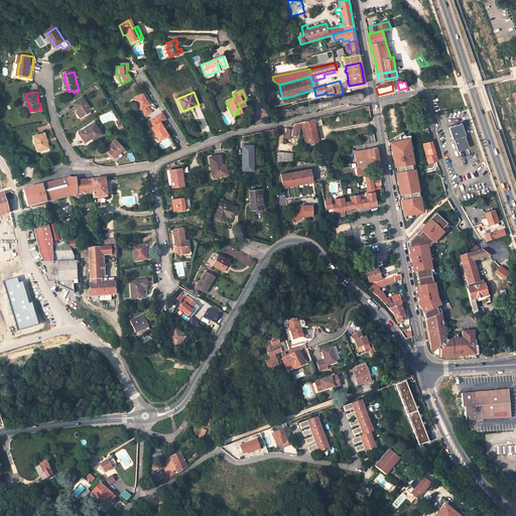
[(142,94),(134,99),(140,110),(141,109),(145,116),(151,112),(147,105),(148,104),(142,94)]
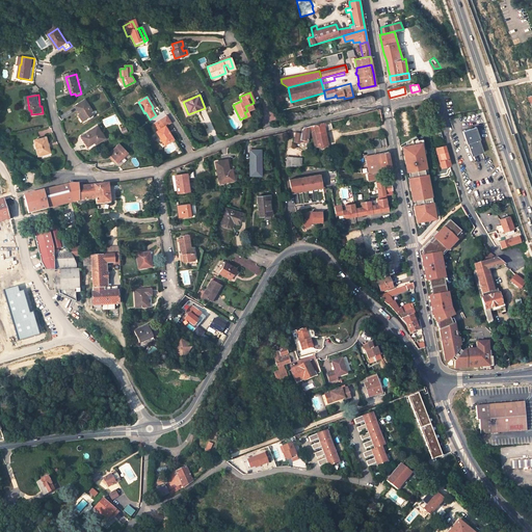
[(87,101),(77,107),(83,116),(81,117),(84,124),(95,117),(92,114),(95,112),(87,101)]
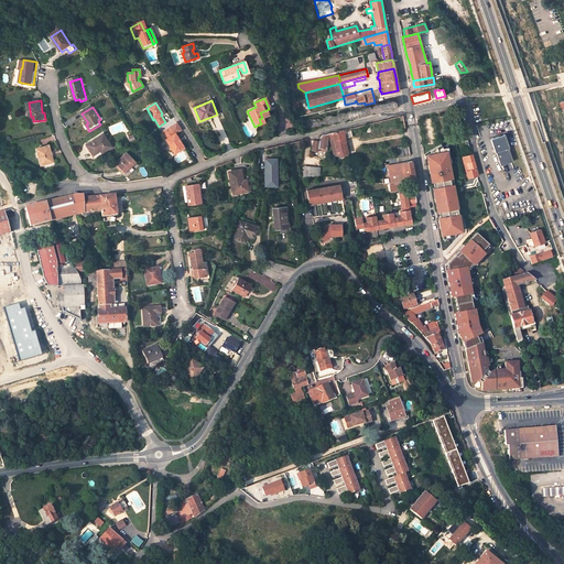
[(184,145),(175,133),(174,133),(170,126),(162,131),(166,139),(174,152),(184,145)]
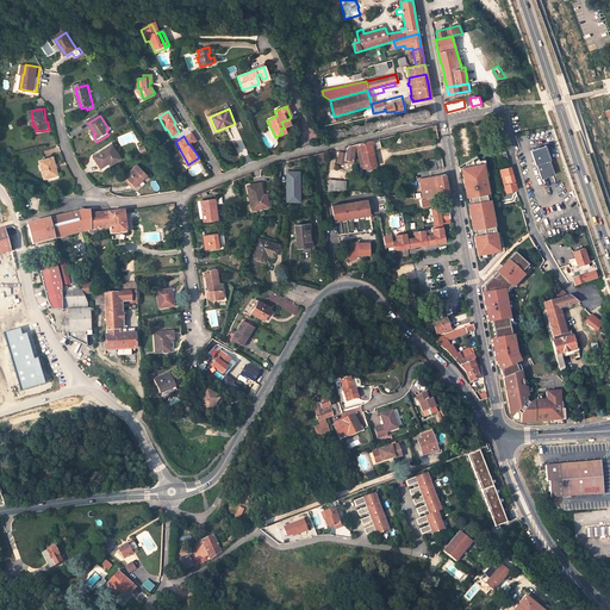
[(358,151),(362,169),(374,167),(368,141),(362,143),(348,147),(346,149),(344,153),(343,161),(343,162),(352,163),(354,153),(358,151)]
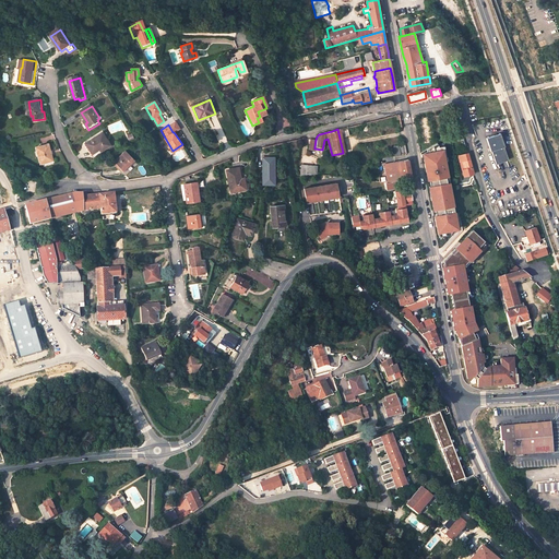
[(109,146),(102,133),(85,144),(93,156),(109,146)]
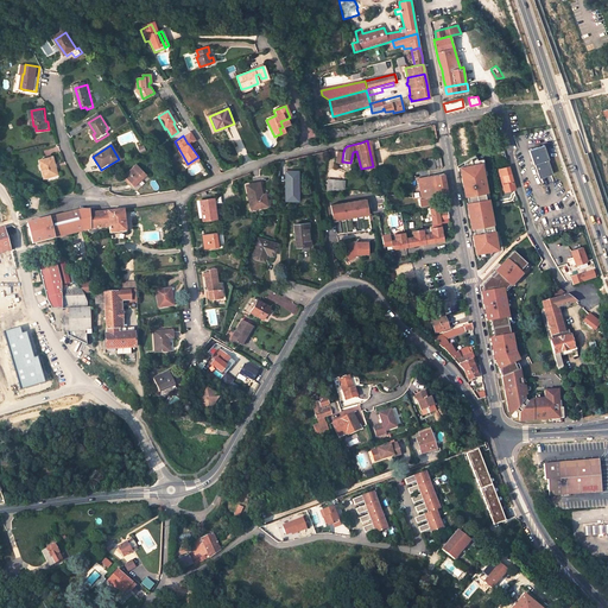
[(545,145),(530,150),(534,164),(539,178),(552,175),(549,159),(545,145)]
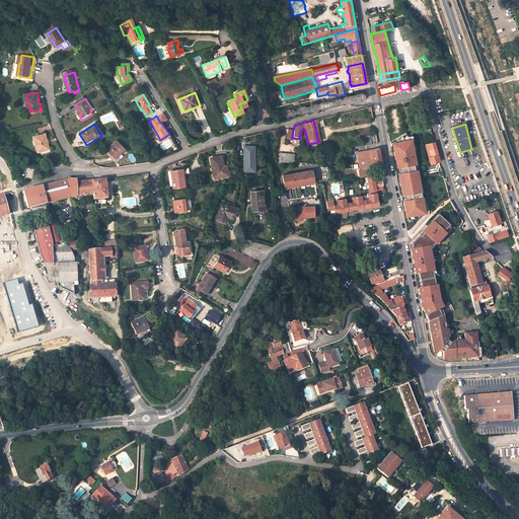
[(396,140),(392,142),(396,161),(398,161),(400,171),(398,171),(406,215),(409,215),(409,218),(420,216),(419,212),(425,211),(410,131),(406,133),(405,132),(396,138),(396,140)]
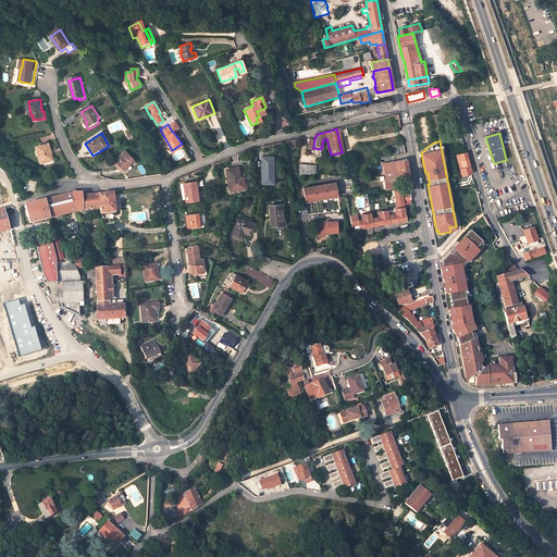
[(53,160),(49,144),(38,147),(41,162),(53,160)]
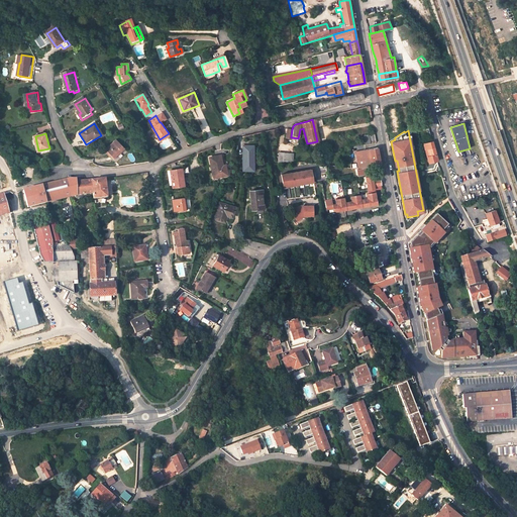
[(376,142),(375,133),(365,135),(367,143),(376,142)]
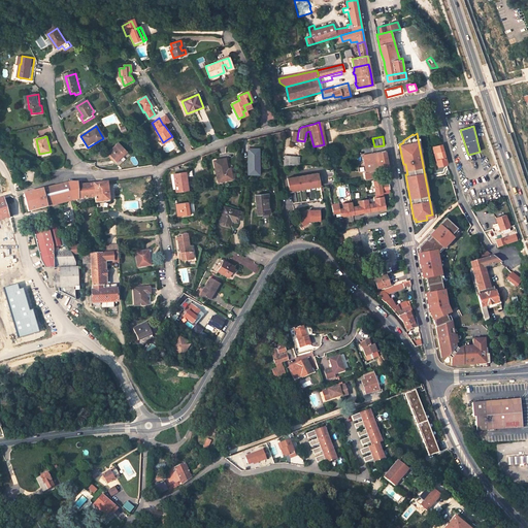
[(119,142),(107,153),(117,162),(127,152),(119,142)]
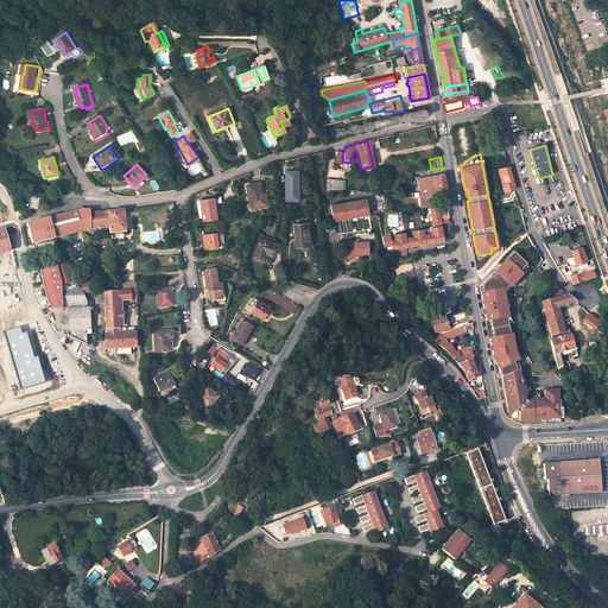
[(515,189),(511,173),(508,168),(499,170),(500,176),(502,175),(505,184),(502,184),(505,191),(515,189)]
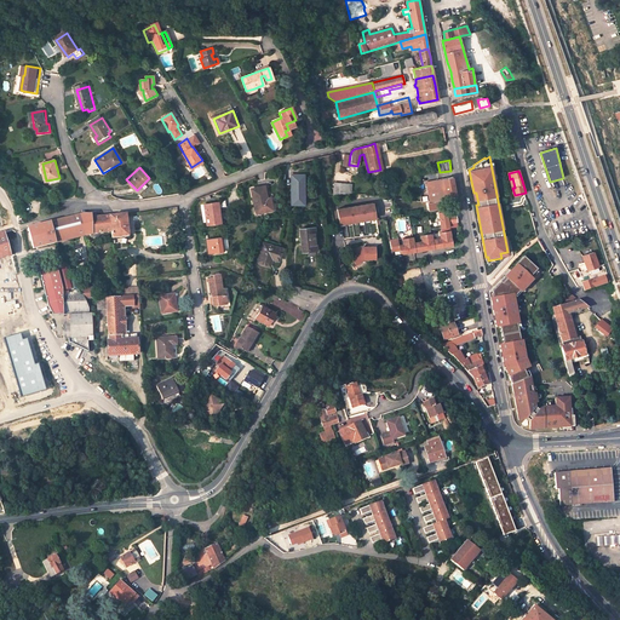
[(453,181),(452,176),(422,183),(423,188),(426,188),(430,202),(457,197),(453,181)]
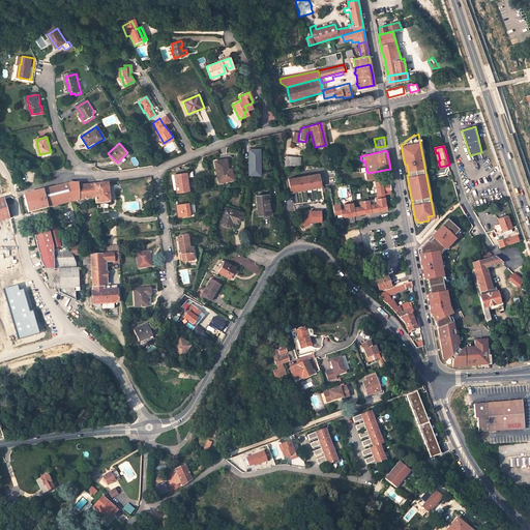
[(260,170),(260,151),(251,151),(251,175),(258,175),(258,170),(260,170)]
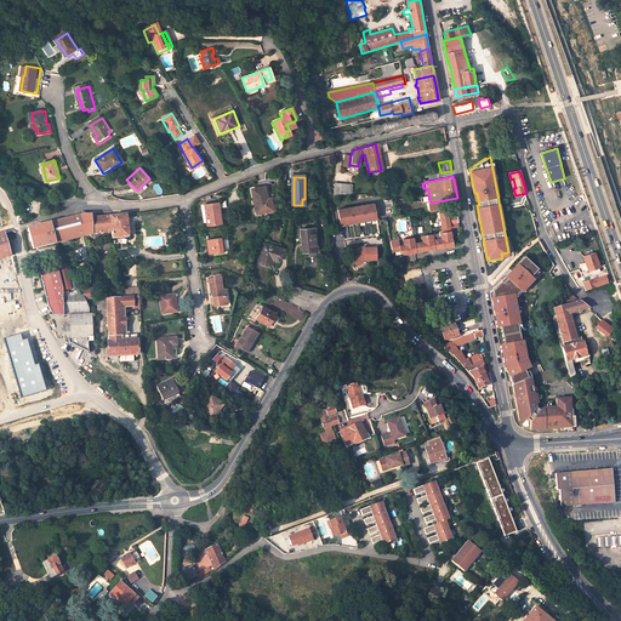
[(347,184),(334,183),(332,195),(346,194),(347,184)]
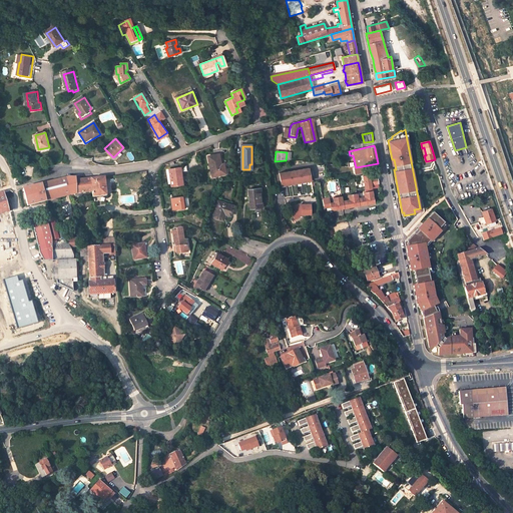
[(224,162),(221,163),(219,153),(209,156),(213,176),(227,173),(224,162)]
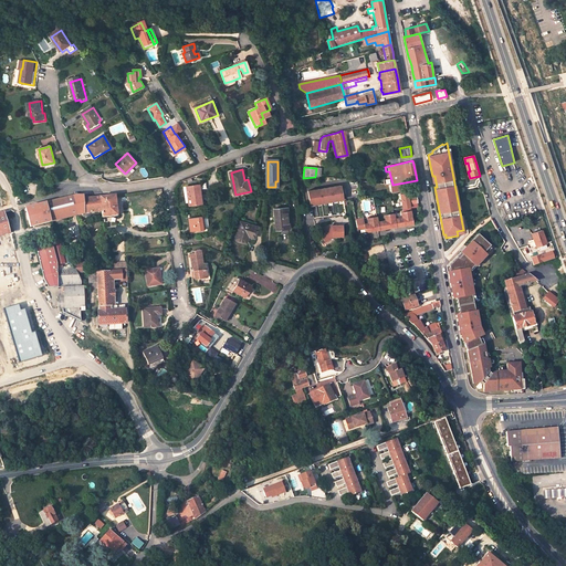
[(203,203),(200,186),(188,187),(190,206),(203,203)]
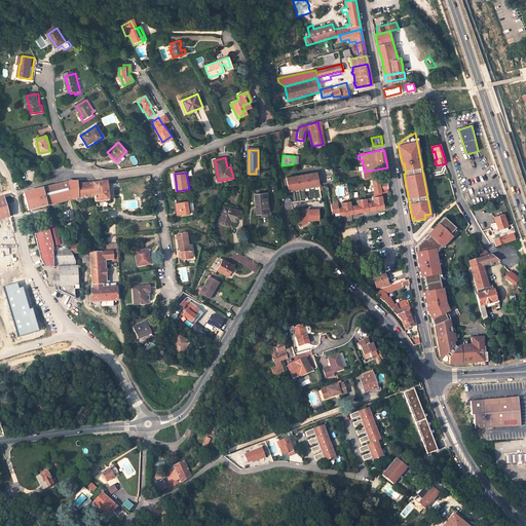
[(316,173),(286,178),(289,190),(320,185),(316,173)]
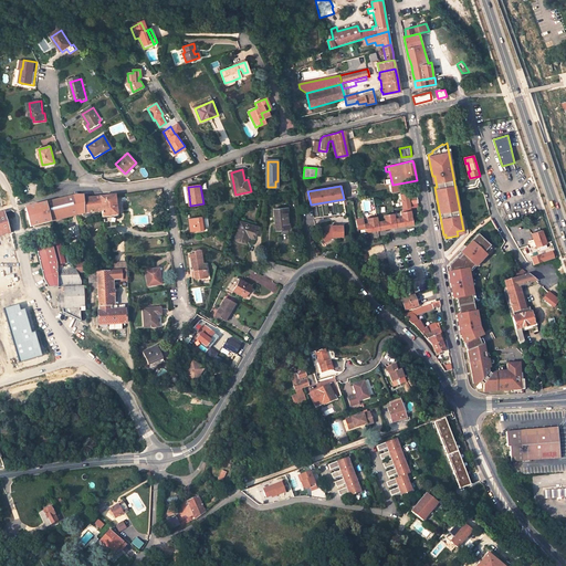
[(409,203),(418,202),(418,197),(417,195),(408,196),(407,192),(400,194),(402,207),(410,207),(410,206),(409,203)]
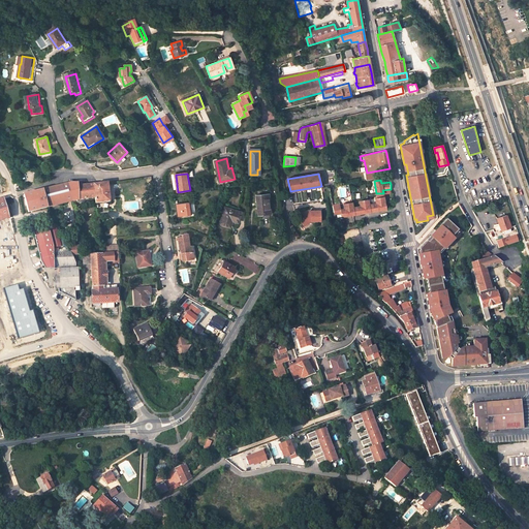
[(111,201),(109,181),(94,183),(96,198),(97,204),(111,201)]
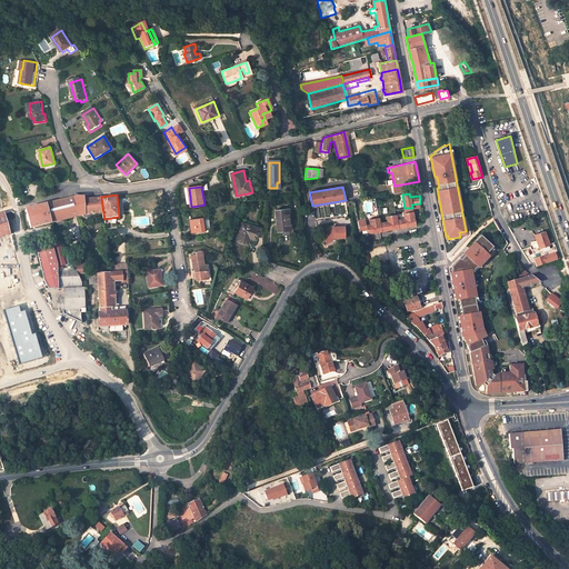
[(46,203),(50,222),(82,216),(88,215),(103,213),(101,197),(85,198),(83,196),(77,197),(46,203)]
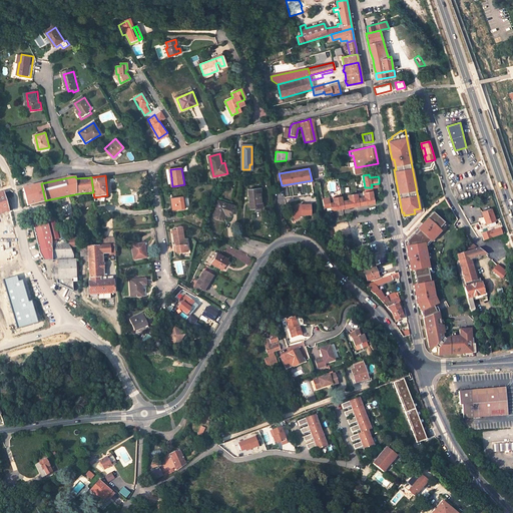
[(41,183),(22,188),(26,204),(45,200),(41,183)]
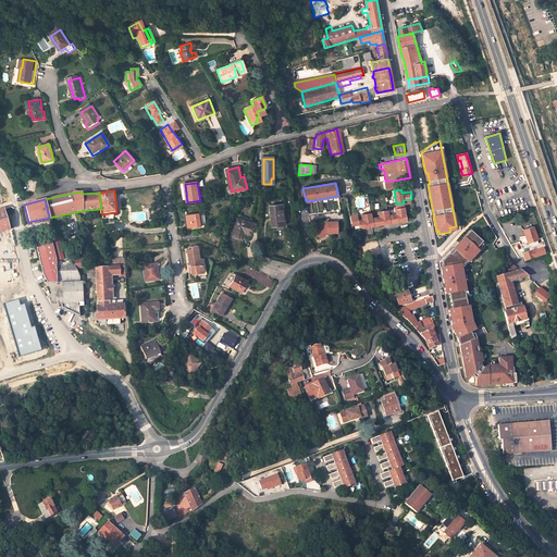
[(281,206),(269,208),(271,226),(284,225),(281,206)]
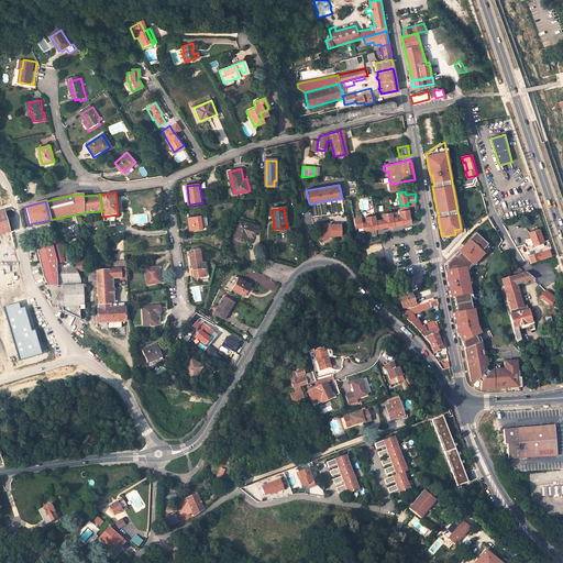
[(410,222),(408,210),(399,211),(399,217),(396,217),(398,224),(403,223),(401,222),(406,221),(406,223),(410,222)]
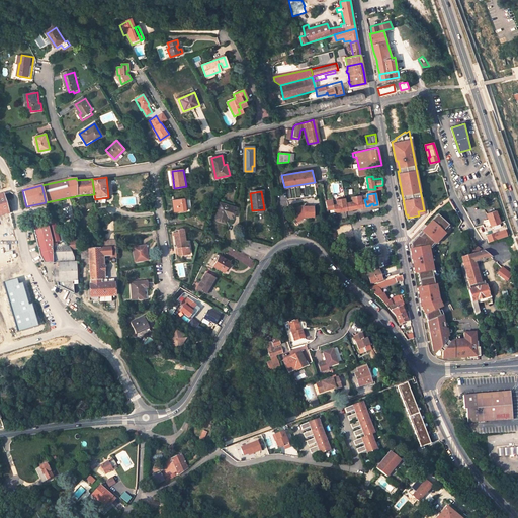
[(0,217),(8,214),(3,194),(0,194),(0,217)]
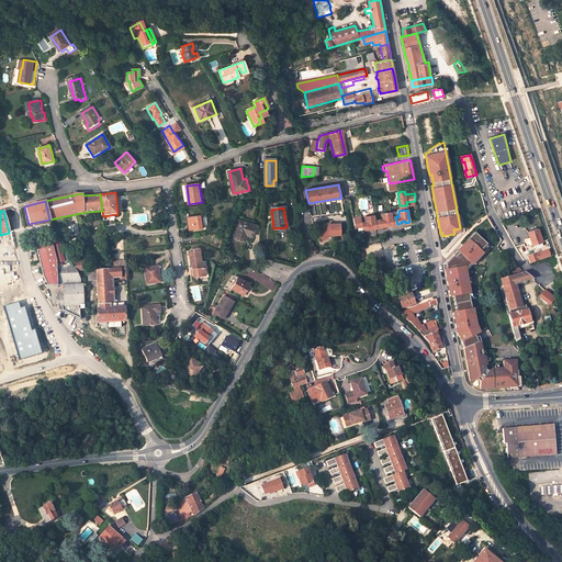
[(391,212),(382,214),(383,218),(379,220),(380,227),(384,226),(384,224),(388,224),(388,226),(393,225),(392,217),(391,212)]
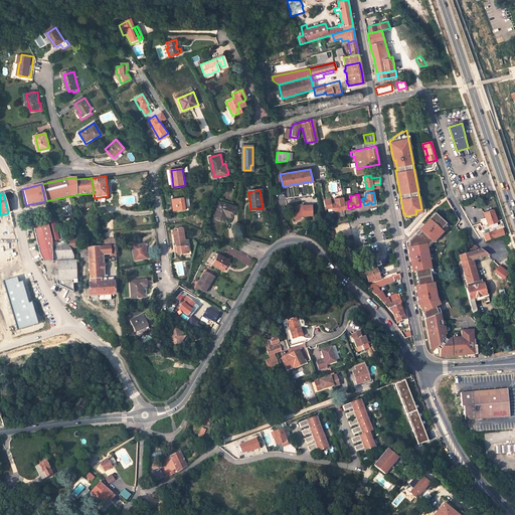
[(185,197),(173,199),(175,211),(187,209),(185,197)]
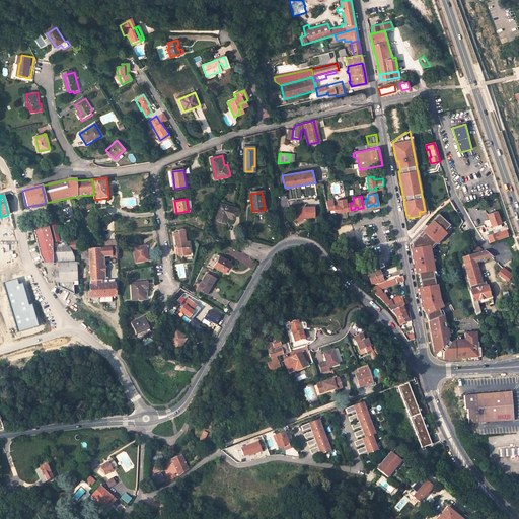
[(337,200),(338,205),(334,205),(335,209),(335,212),(339,212),(339,210),(342,209),(343,211),(348,210),(346,203),(346,199),(337,200)]
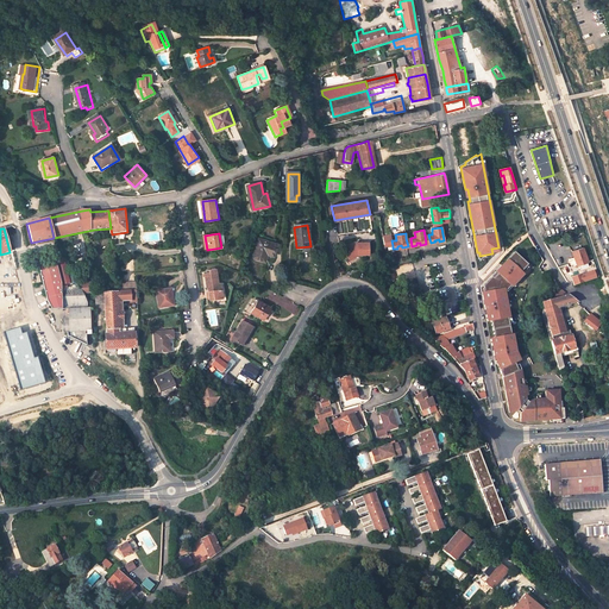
[(263,253),(268,255),(272,257),(276,245),(259,238),(252,258),(261,262),(263,253)]
